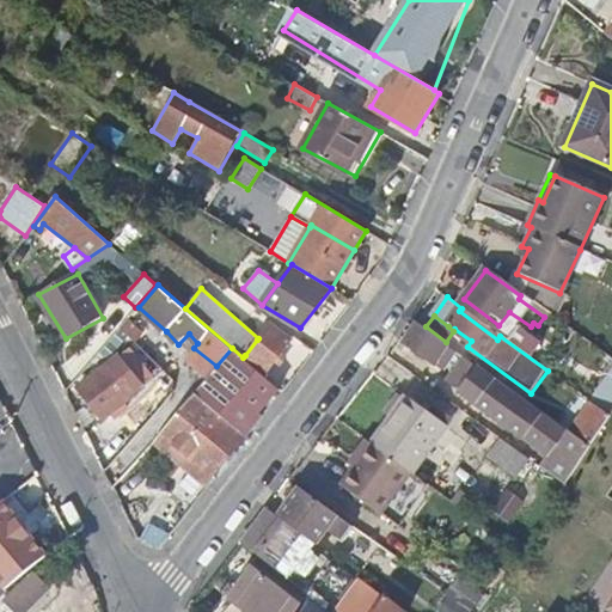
[(440,367),(456,348),(446,342),(426,326),(418,322),(405,341),(440,367)]
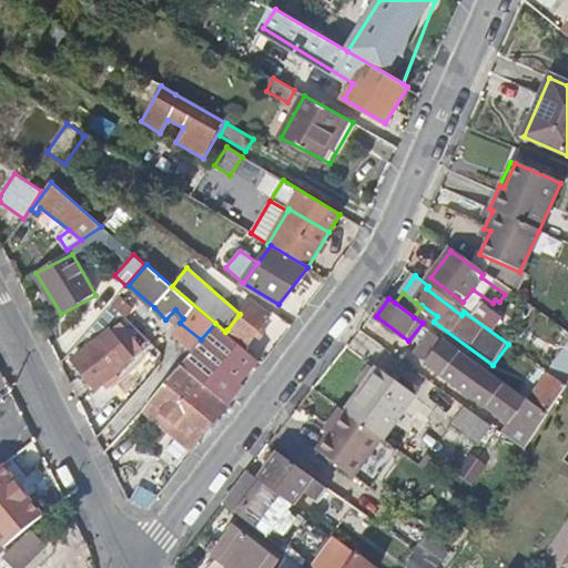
[(239,315),(227,330),(247,344),(271,314),(251,300),(240,314),(239,315)]
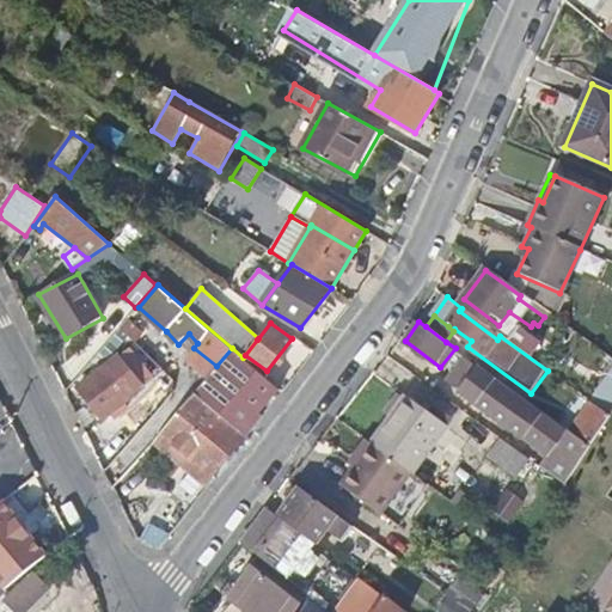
[(263,404),(279,386),(243,357),(232,348),(216,366),(196,391),(195,392),(248,435),(248,434),(268,409),(263,404)]
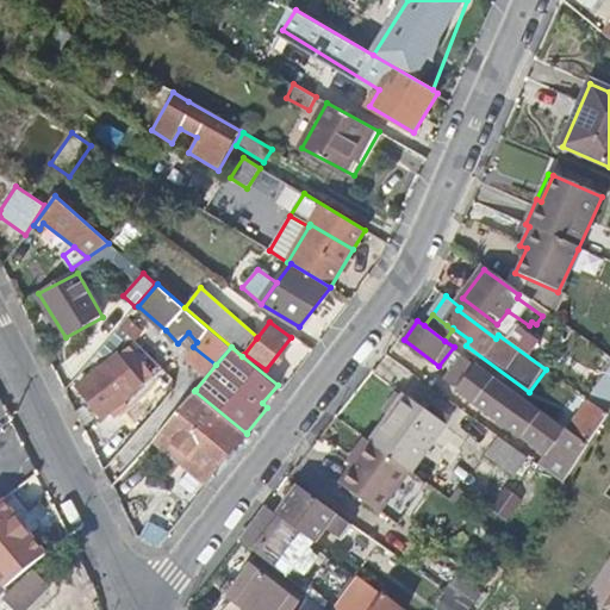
[(548,456),(567,430),(541,411),(540,414),(462,358),(446,381),(548,456)]
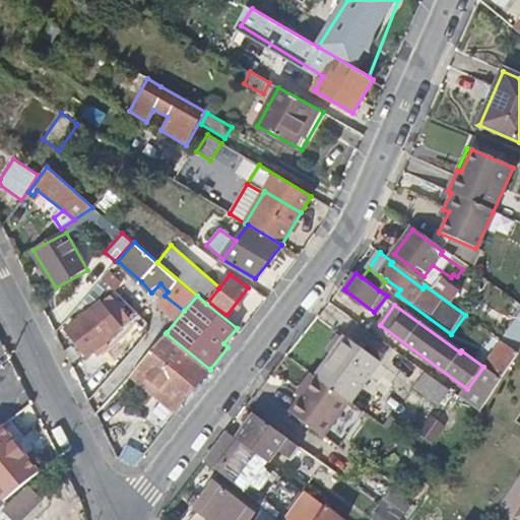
[(108,329),(100,322),(87,310),(64,334),(88,358),(115,330),(111,325),(108,329)]
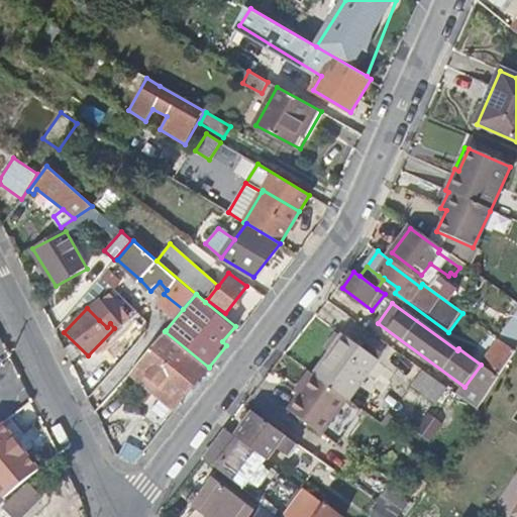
[(103,317),(99,320),(107,327),(110,323),(103,317)]
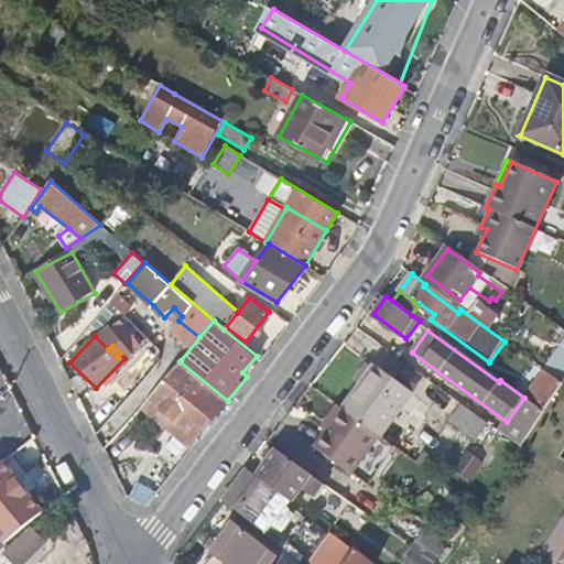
[(196,437),(228,401),(180,361),(149,397),(196,437)]
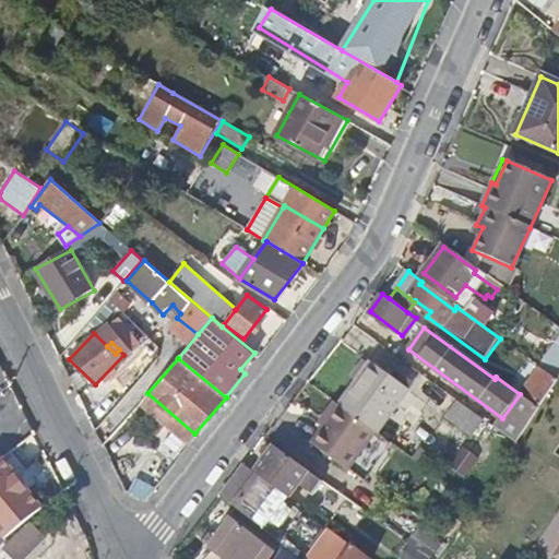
[(539,408),(558,382),(528,359),(515,381),(526,389),(522,396),(539,408)]
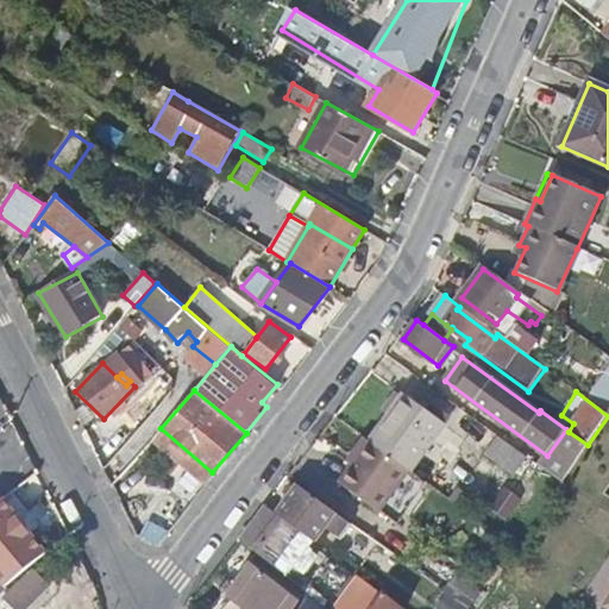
[(408,468),(412,470),(450,418),(434,407),(429,413),(405,393),(402,396),(397,393),(389,405),(394,408),(370,439),(408,468)]
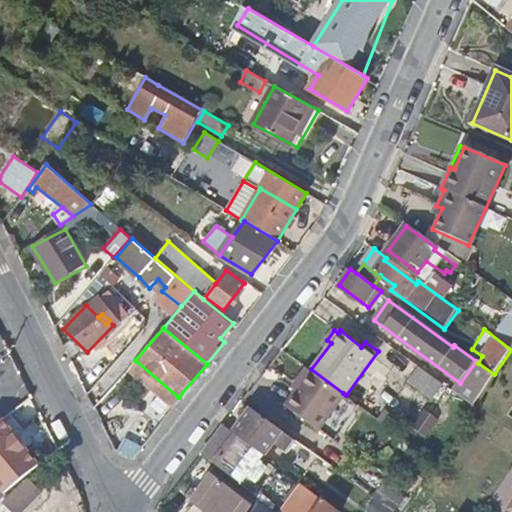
[(173,404),(178,397),(135,360),(130,367),(173,404)]
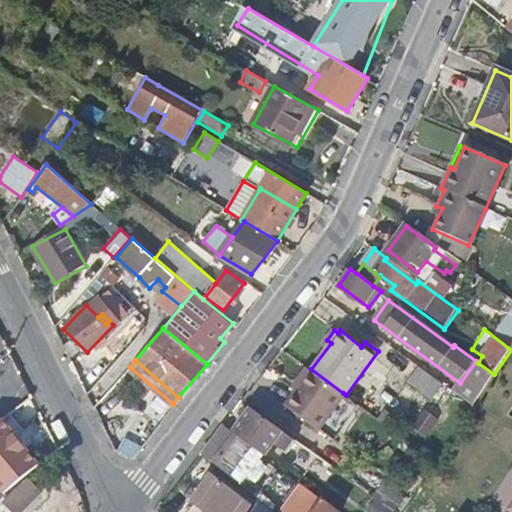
[(296,389),(311,369),(306,365),(292,386),(296,389)]
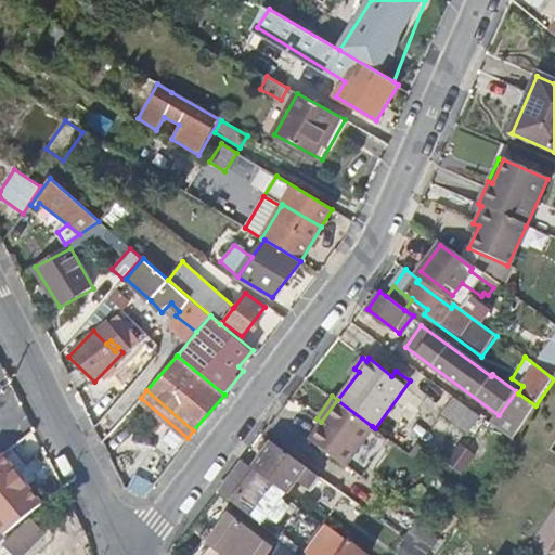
[(470,433),(481,416),(454,397),(442,414),(470,433)]
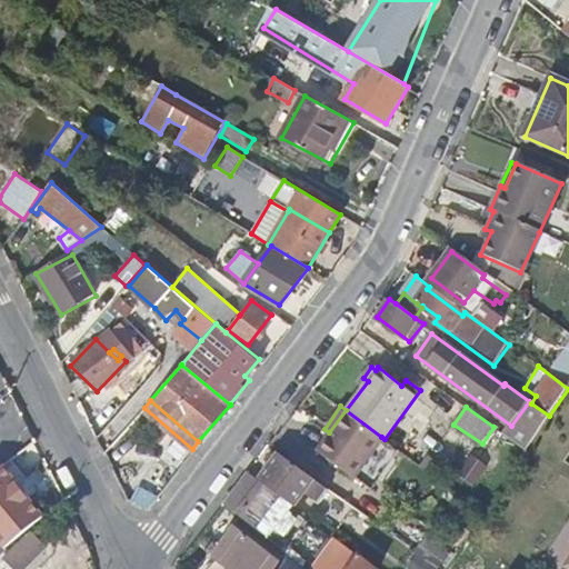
[(381,437),(346,410),(329,432),(316,450),(353,477),(381,437)]
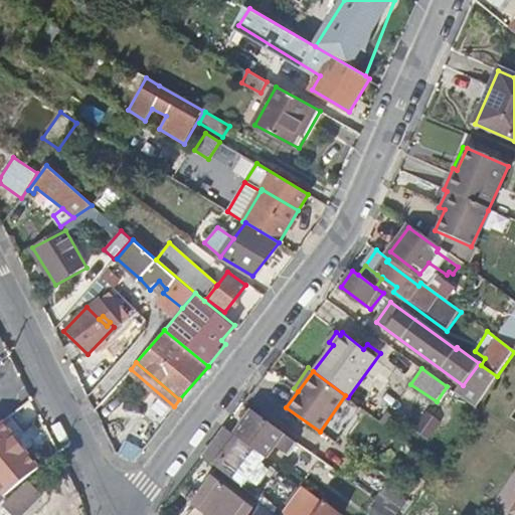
[(285,451),(294,439),(252,409),(234,435),(243,441),(266,458),(276,444),(285,451)]
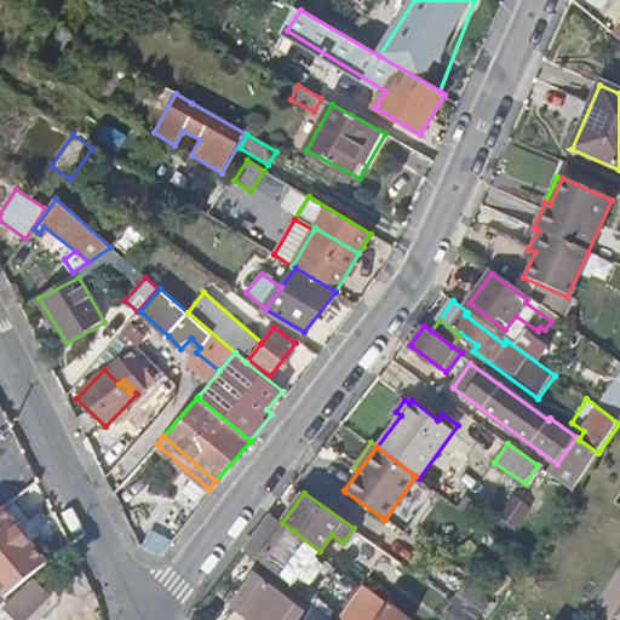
[(498,523),(523,528),(529,500),(503,495),(498,523)]
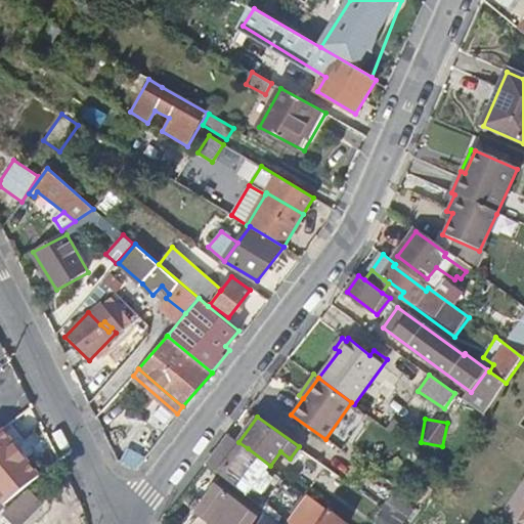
[(387,429),(400,439),(406,430),(393,420),(387,429)]
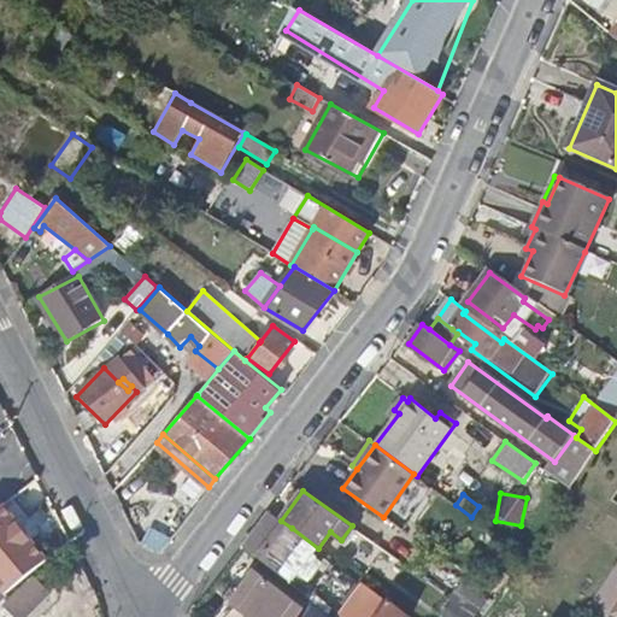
[(12,591),(53,559),(28,510),(12,517),(11,516),(0,521),(0,552),(11,574),(5,577),(12,591)]
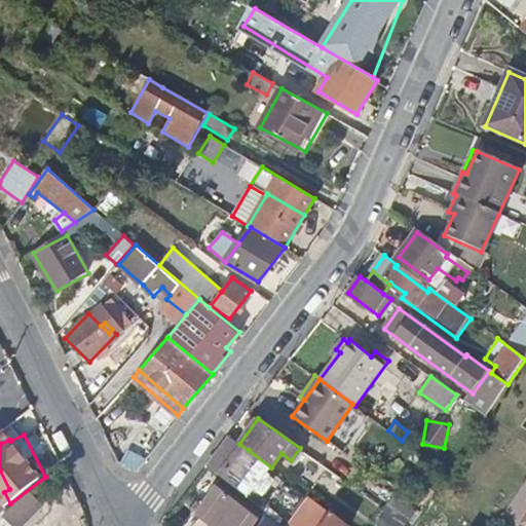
[(239,444),(229,436),(208,464),(234,485),(238,478),(245,482),(255,468),(242,458),(246,454),(249,450),(239,444)]
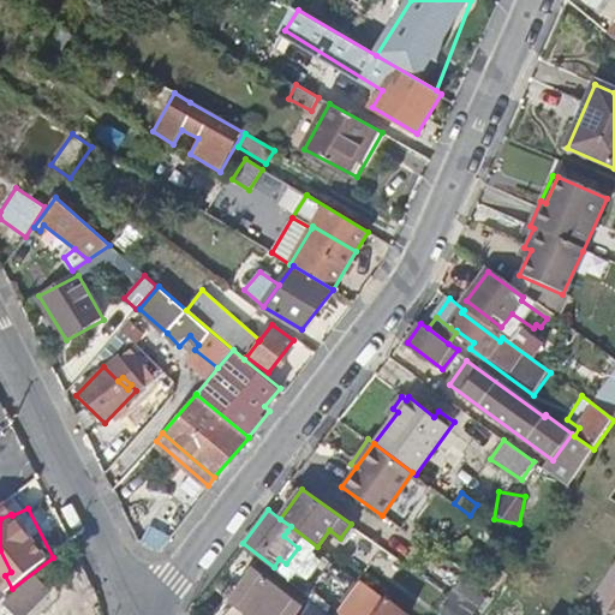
[(162,549),(173,536),(150,525),(143,538),(162,549)]
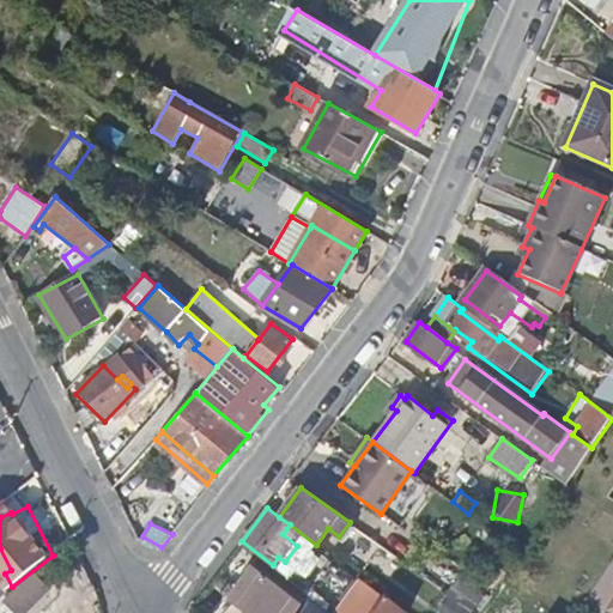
[(302,540),(286,529),(283,534),(297,546),(302,540)]
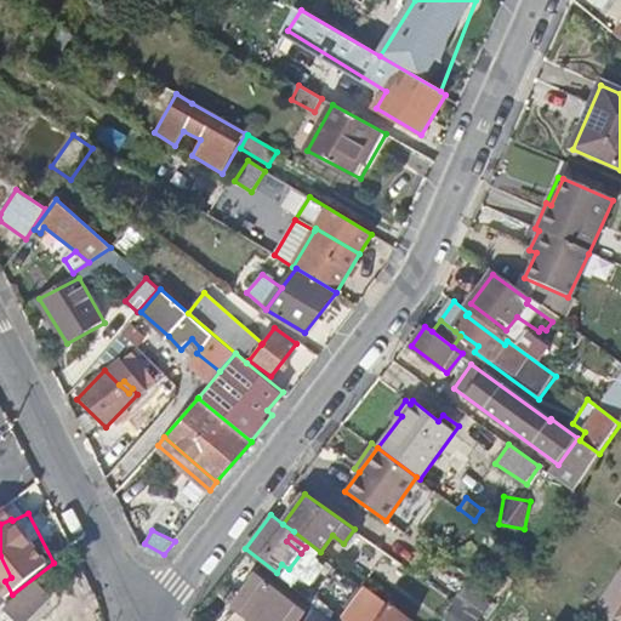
[(393,574),(400,563),(369,541),(360,552),(393,574)]
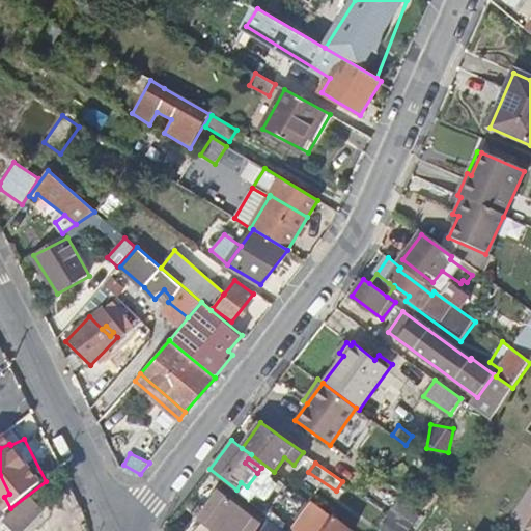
[(254,530),(262,521),(221,490),(196,523),(207,530),(254,530)]
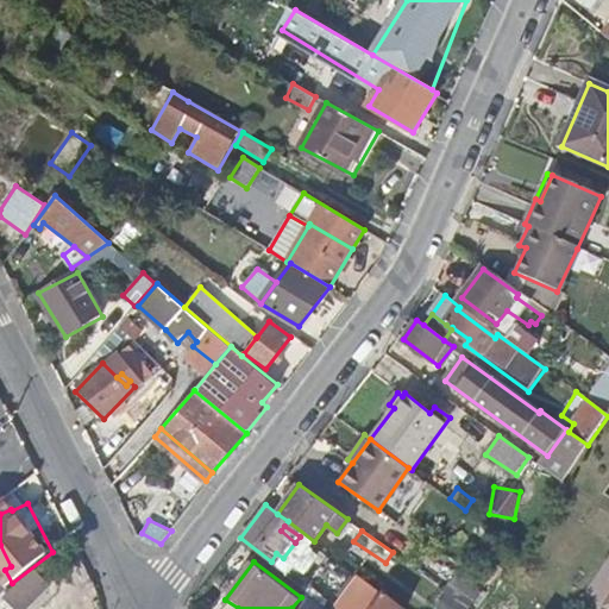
[(6,597),(17,608),(24,608),(48,586),(33,571),(6,597)]
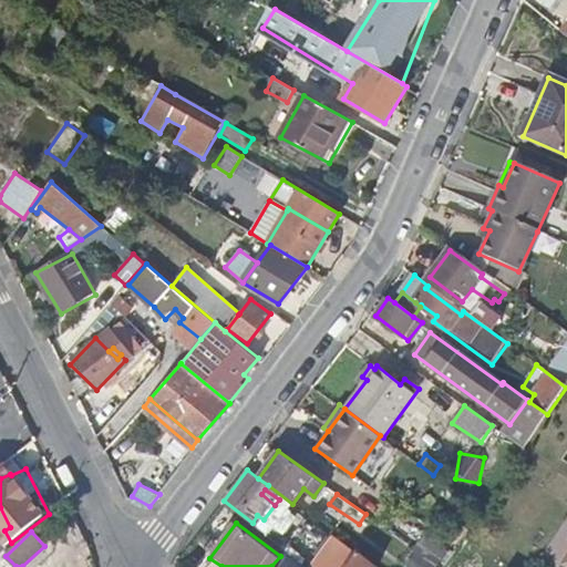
[(447,549),(425,533),(413,549),(434,566),(447,549)]
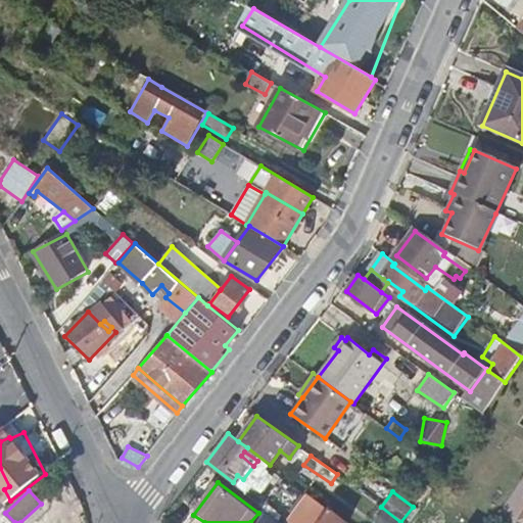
[(284,522),(265,509),(253,522),(284,522)]
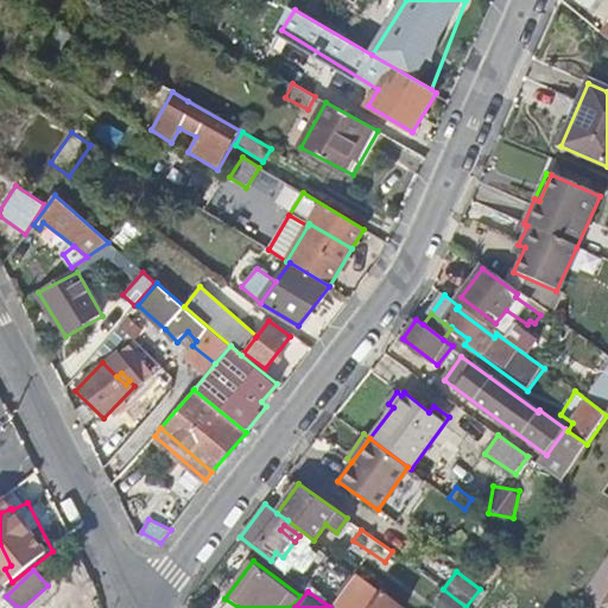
[(404,607),(405,607),(385,593),(373,607),(404,607)]
